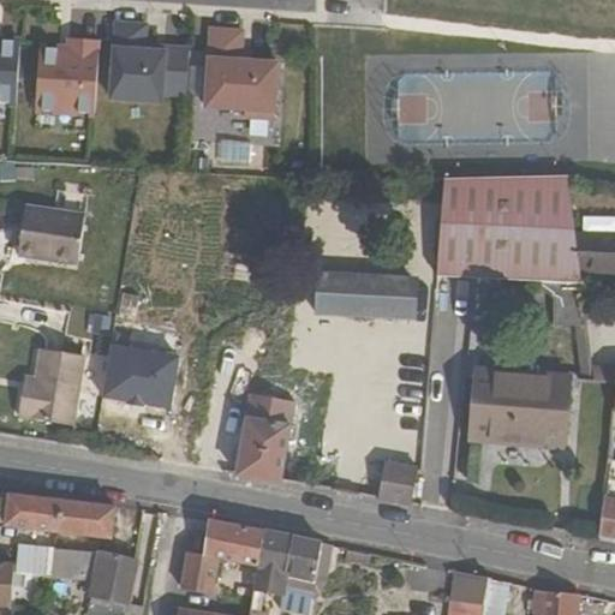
[(117,23),(112,99),(163,102),(165,94),(189,96),(191,48),(166,47),(166,51),(147,49),(148,24),(117,23)]
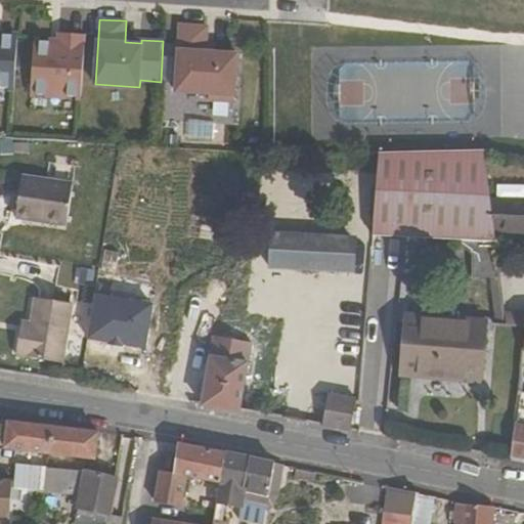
[(177,91),(210,93),(210,100),(235,101),(238,53),(207,51),(208,27),(181,25),(177,91)]
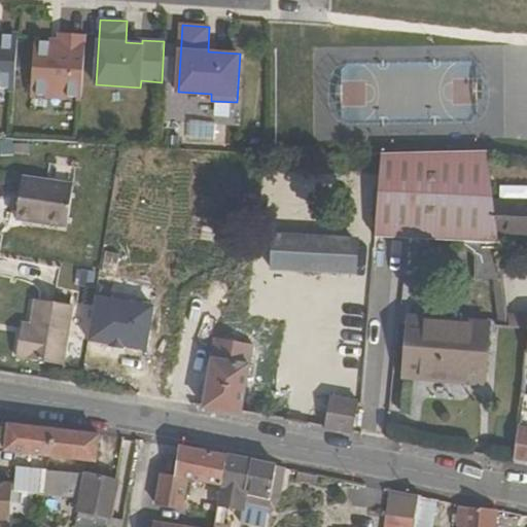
[(0,86),(15,89),(19,34),(0,33),(0,86)]
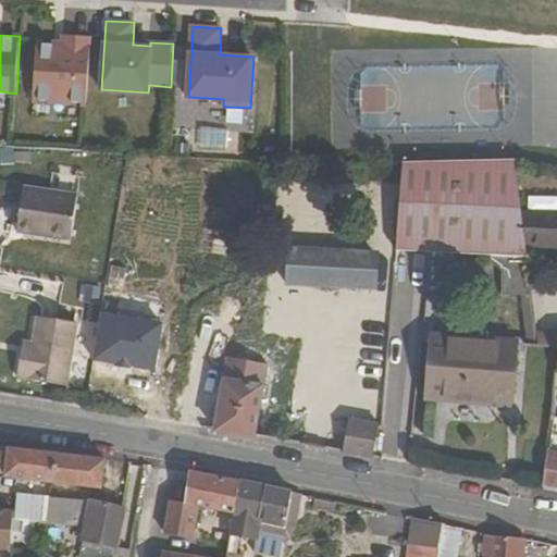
[(37,42),(34,99),(87,102),(91,37),(64,35),(63,44),(37,42)]
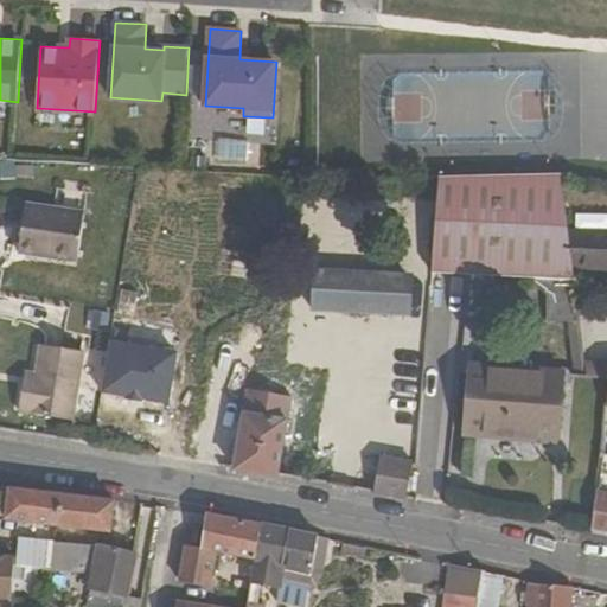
[(433,270),(529,268),(549,286),(550,311),(579,311),(579,307),(574,268),(569,230),(562,173),(441,176),(433,270)]
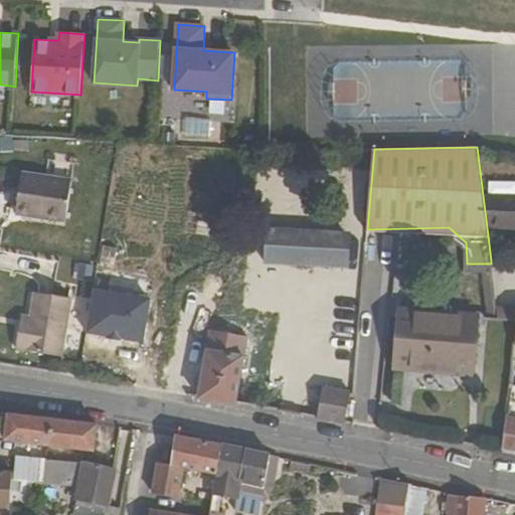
[(34,215),(65,220),(71,179),(23,172),(16,214),(33,217),(34,215)]
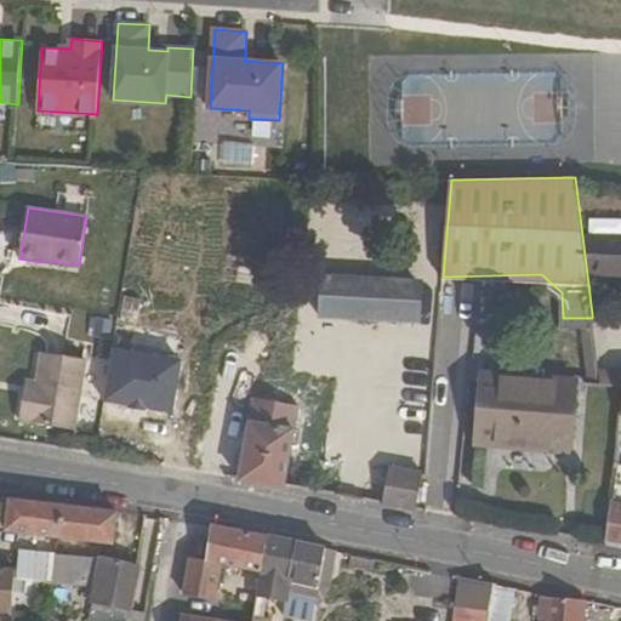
[(620,275),(620,237),(582,235),(587,274),(620,275)]
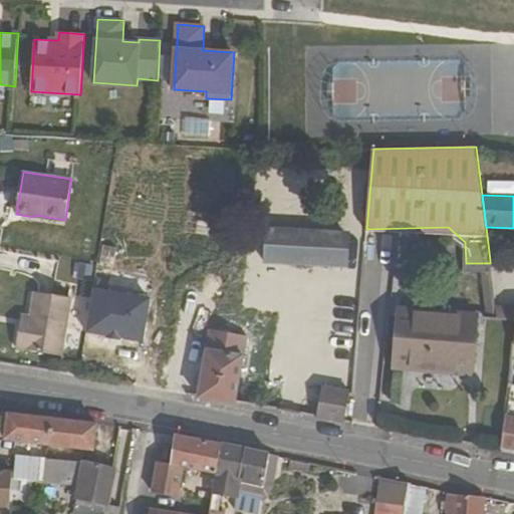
[(264,259),(279,262),(344,265),(346,234),(267,229),(264,259)]
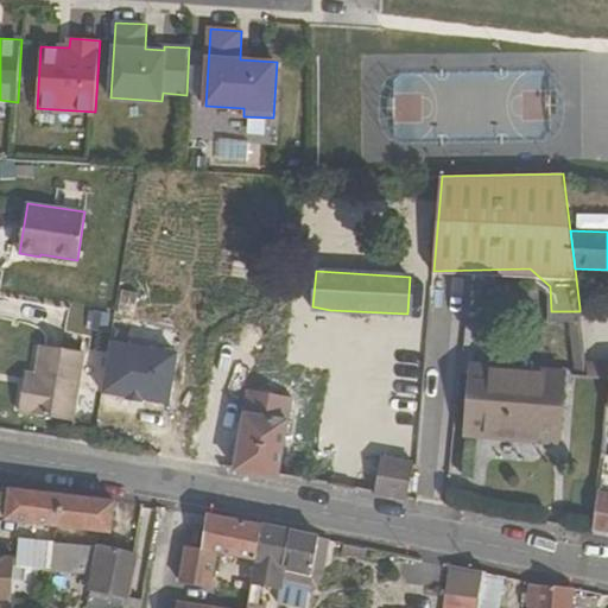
[(322,349),(330,310),(312,306),(305,306),(299,346),(322,349)]
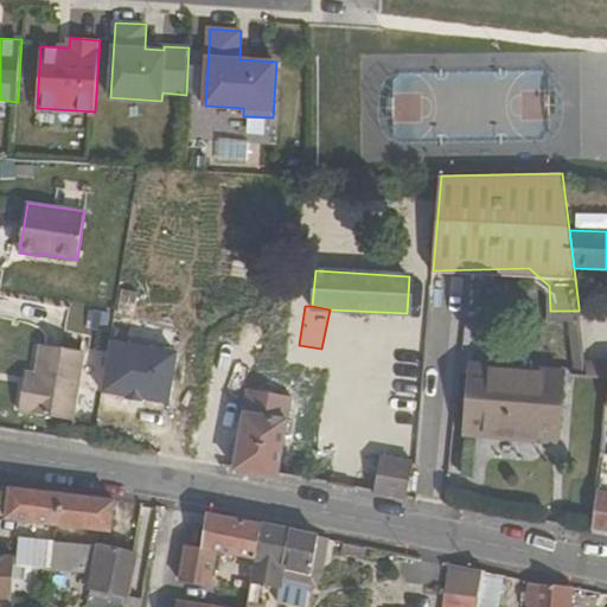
[(85,351),(39,343),(33,372),(25,370),(18,408),(74,419),(85,351)]
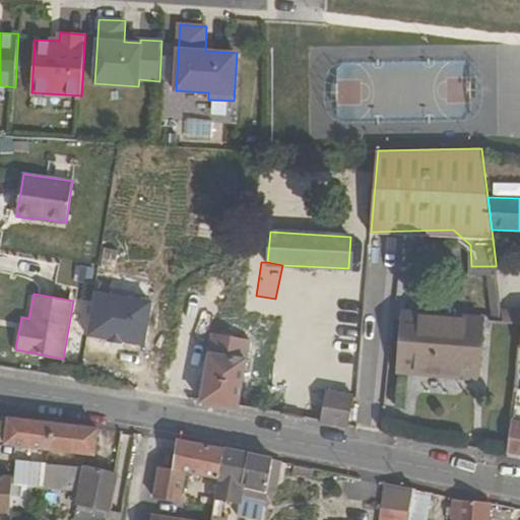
[(519,344),(519,308),(501,310),(503,322),(519,323),(519,340),(519,345),(519,344)]
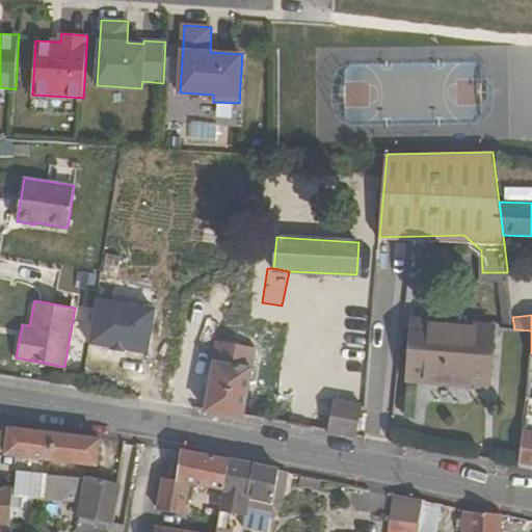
[(486,383),(491,326),(414,320),(409,378),(486,383)]
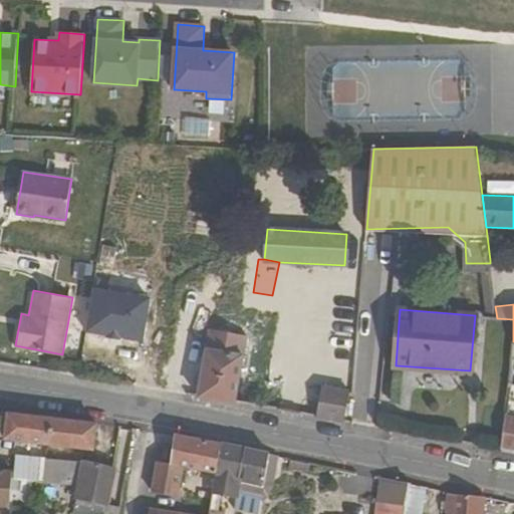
[(199,397),(237,404),(248,335),(210,329),(199,397)]
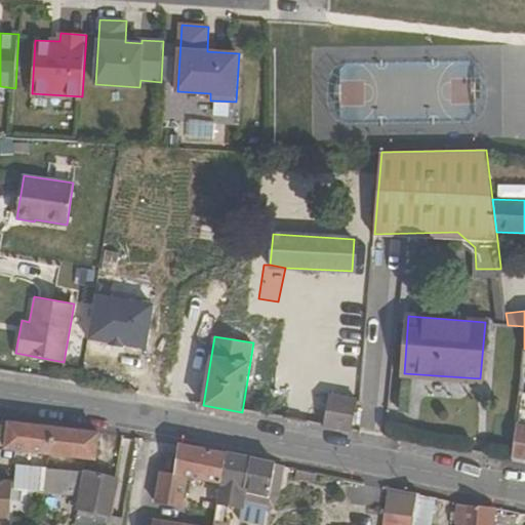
[(524,391),(519,390),(512,457),(524,459),(524,391)]
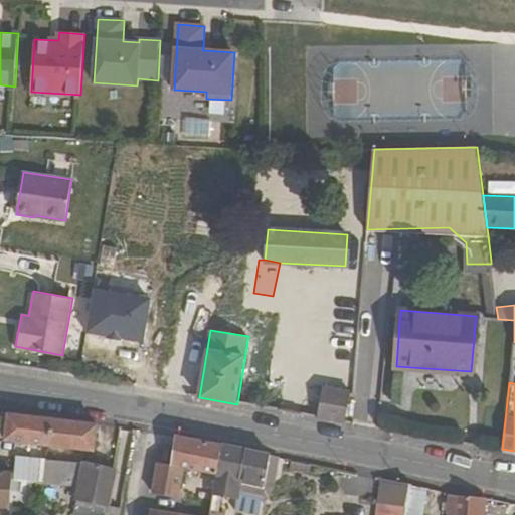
[(320,417),(345,422),(351,392),(325,387),(320,417)]
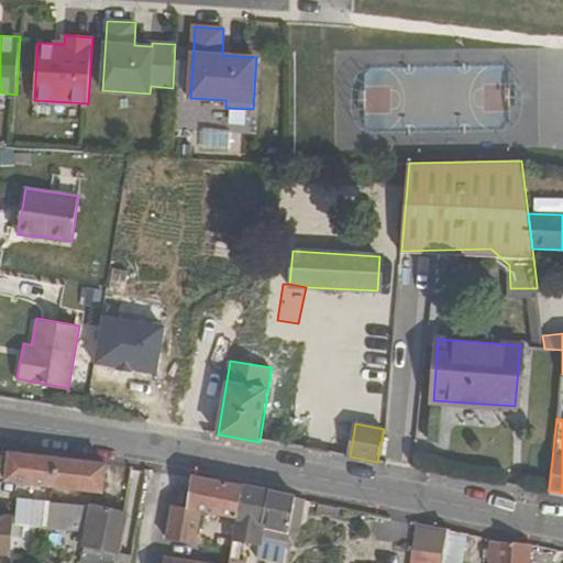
[(7,479),(103,492),(107,463),(10,451),(7,479)]
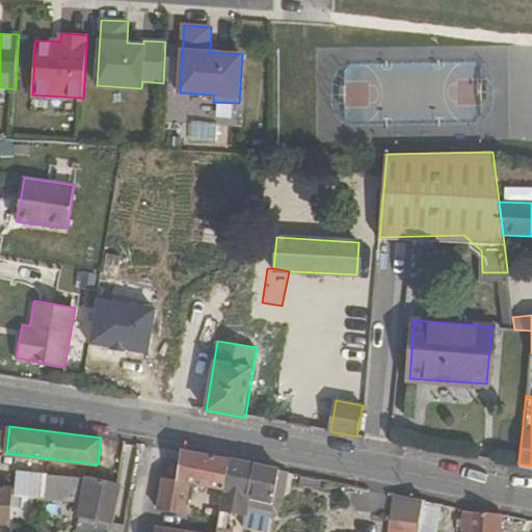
[(187,449),(181,449),(178,479),(164,477),(158,509),(184,513),(184,512),(185,506),(189,481),(220,486),(229,457),(187,449)]
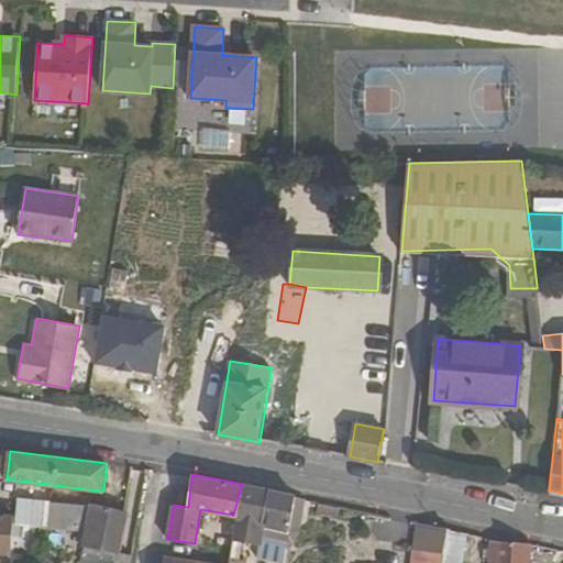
[(228,562),(245,562),(246,559),(240,558),(240,539),(257,542),(257,539),(258,538),(285,542),(295,495),(276,490),(256,487),(242,484),(233,515),(234,515),(229,558),(228,562)]
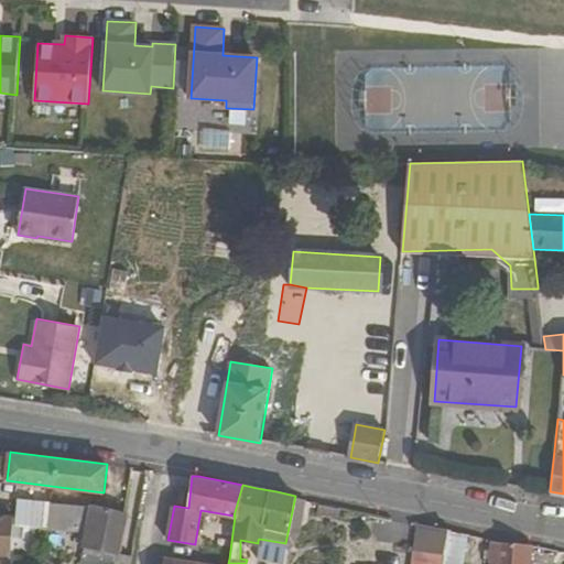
[(130,563),(133,544),(118,541),(126,512),(94,505),(17,496),(14,514),(14,524),(32,525),(82,529),(79,544),(84,545),(80,562),(91,563),(130,563)]
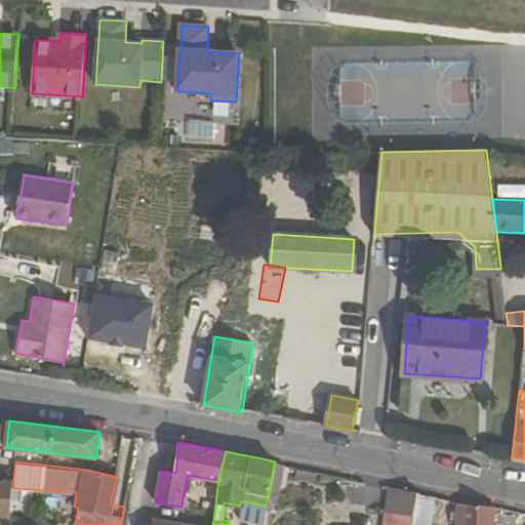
[(266,506),(241,501),(240,502),(269,509),(274,505),(278,489),(284,463),(275,461),(266,506)]
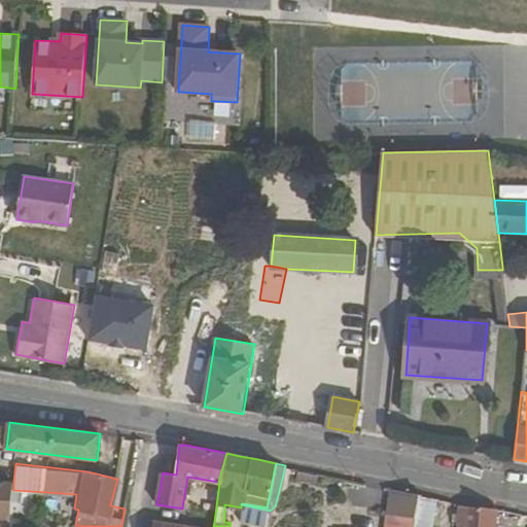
[(0,480),(0,516),(10,518),(13,490),(13,481),(0,480)]
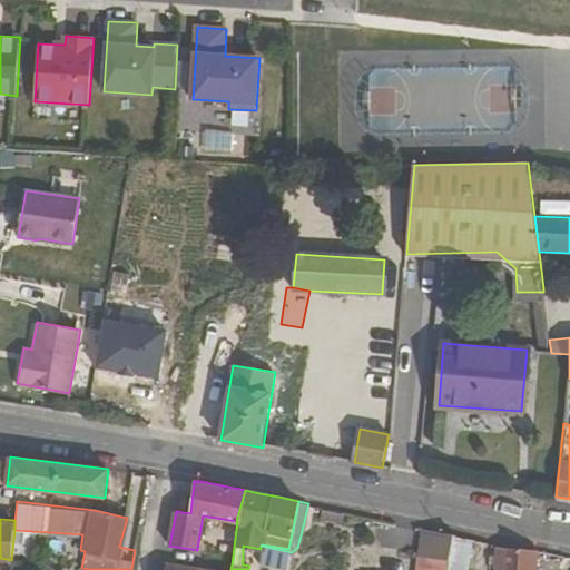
[(423,556),(452,561),(457,534),(429,529),(423,556)]
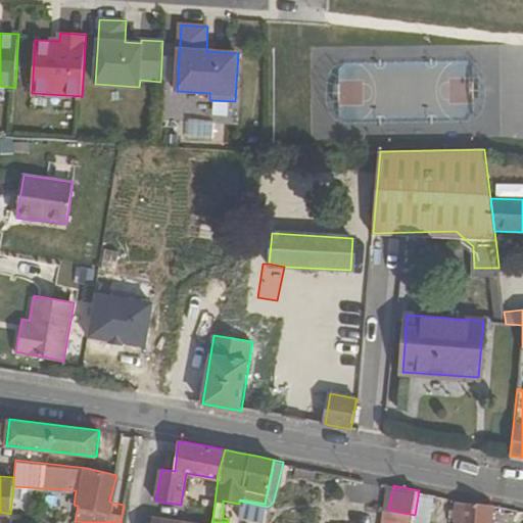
[(10,514),(9,522),(27,522),(30,487),(13,486),(10,514)]
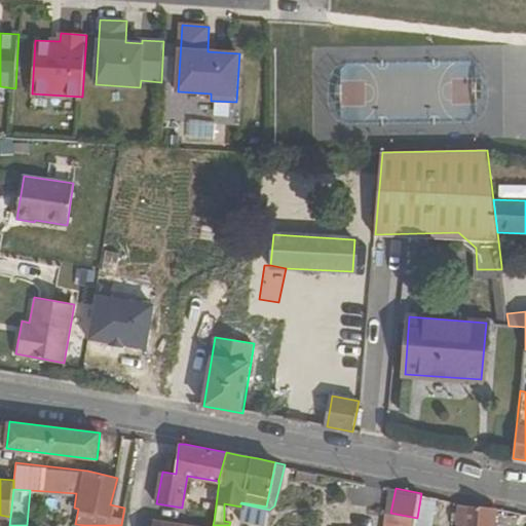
[(496,508),(459,502),(454,525),(431,525),(438,497),(421,493),(417,518),(414,525),(495,525),(496,517),(496,508)]
